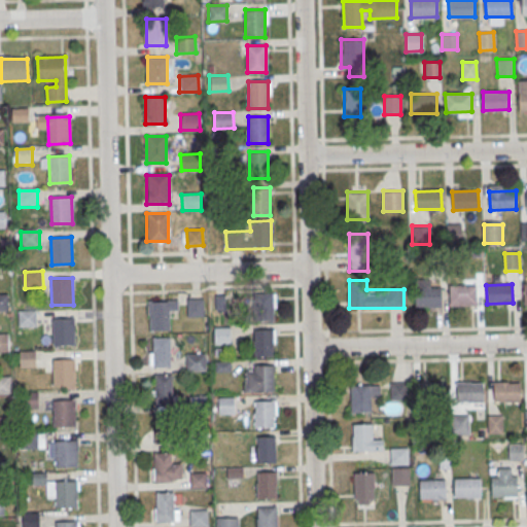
[(451,286),(451,305),(477,304),(477,286),(451,286)]
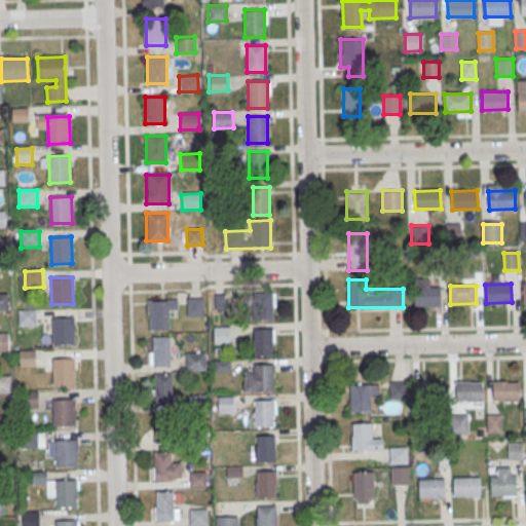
[(415,288),(415,306),(441,305),(441,287),(415,288)]
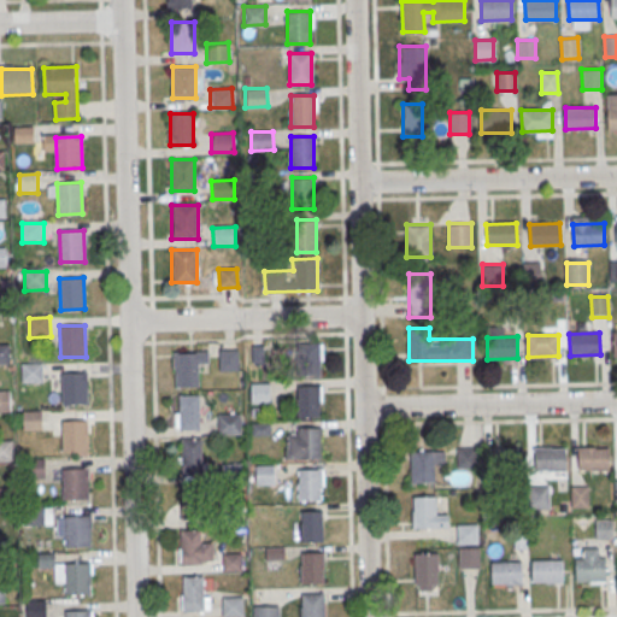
[(298,344),(319,344),(319,375),(298,375),(298,344)]
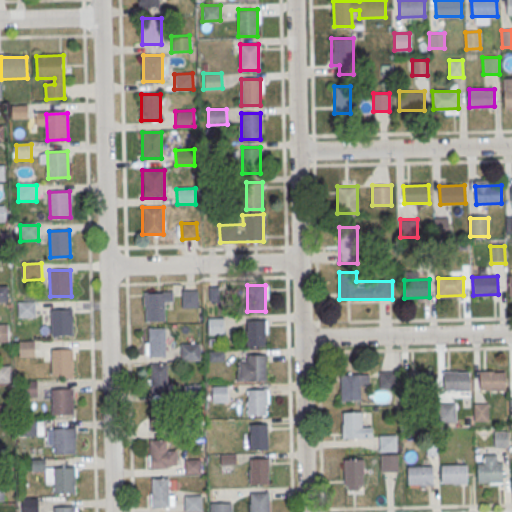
[(0,288),(8,288),(8,303),(0,303),(0,288)]
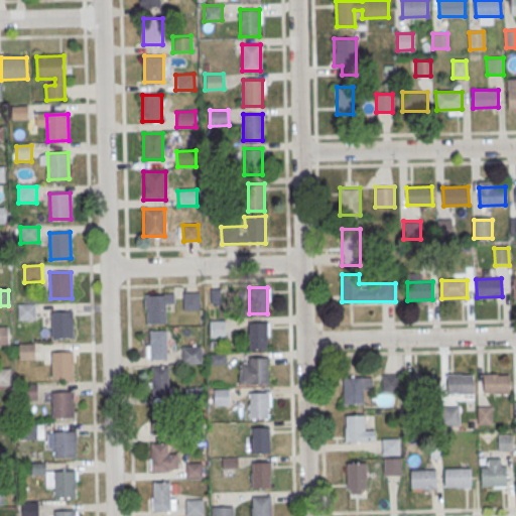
[(146,294),(173,294),(173,303),(164,303),(165,324),(146,324),(146,294)]
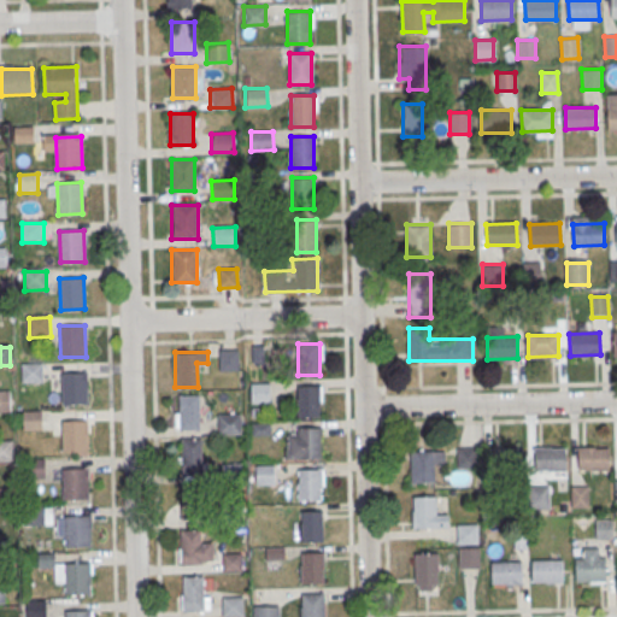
[(219,353),(240,352),(240,371),(221,371),(219,353)]
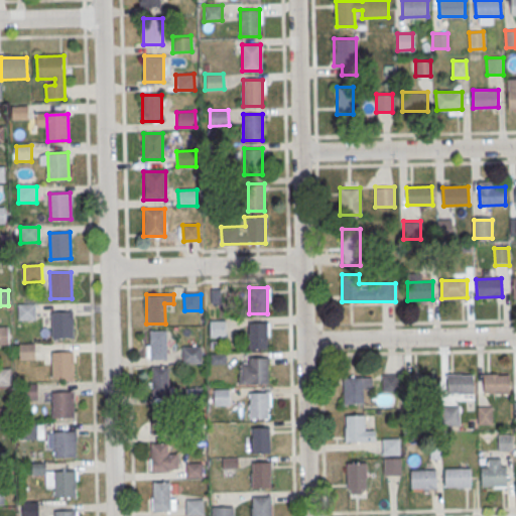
[(18,305),(36,305),(36,320),(19,321),(18,305)]
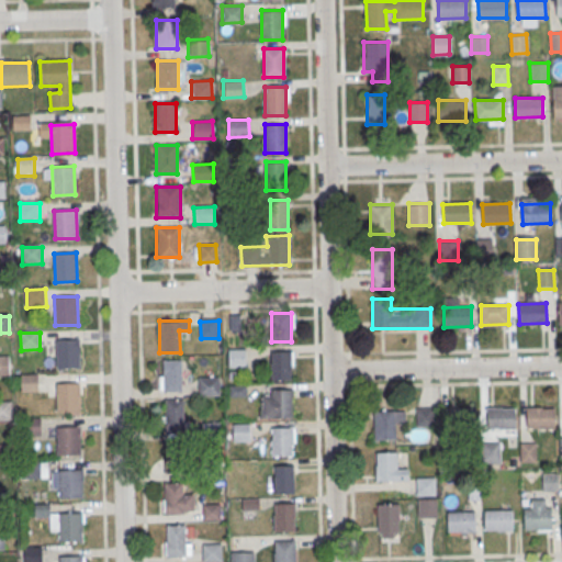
[(56,340),(78,339),(79,368),(57,368),(56,340)]
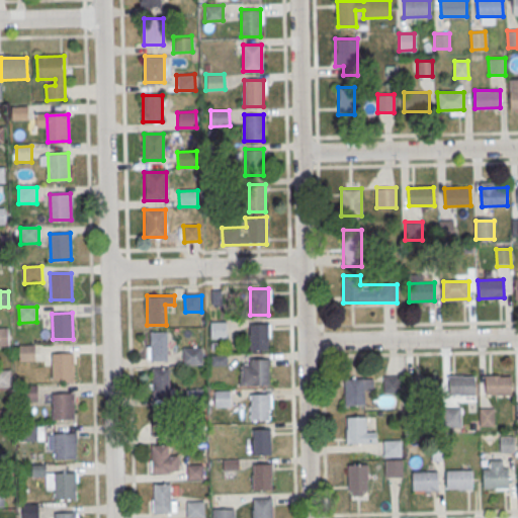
[(210,324),(227,324),(228,339),(210,340),(210,324)]
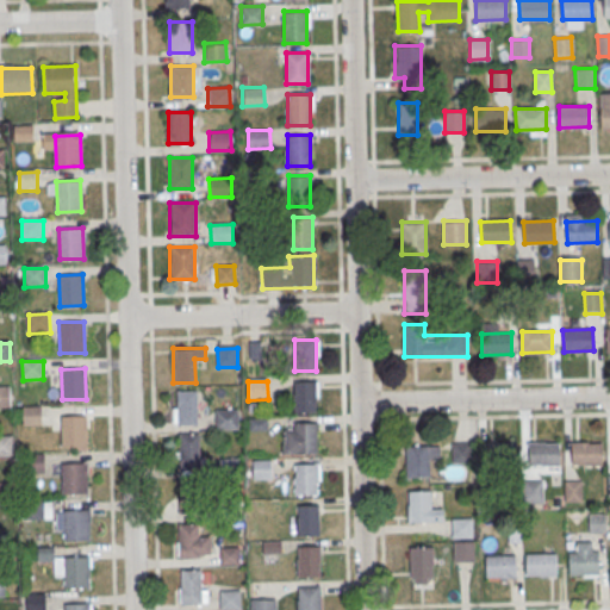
[(293,381),(315,381),(316,412),(293,412),(293,381)]
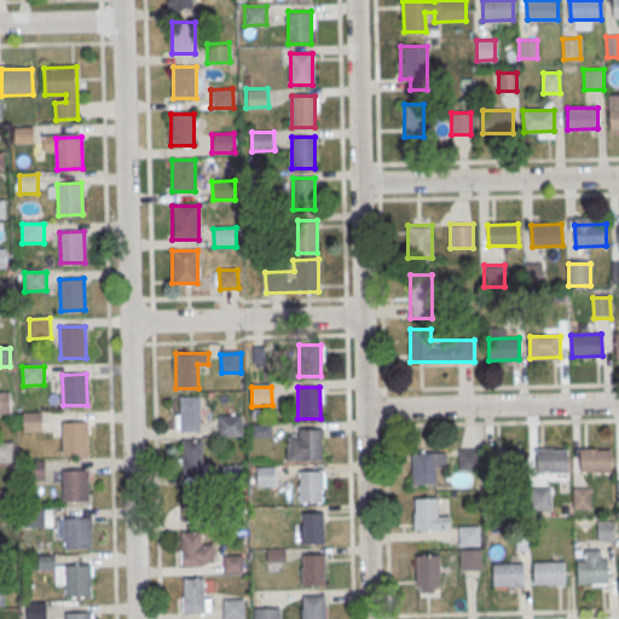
[(0,394),(11,394),(11,414),(0,414),(0,394)]
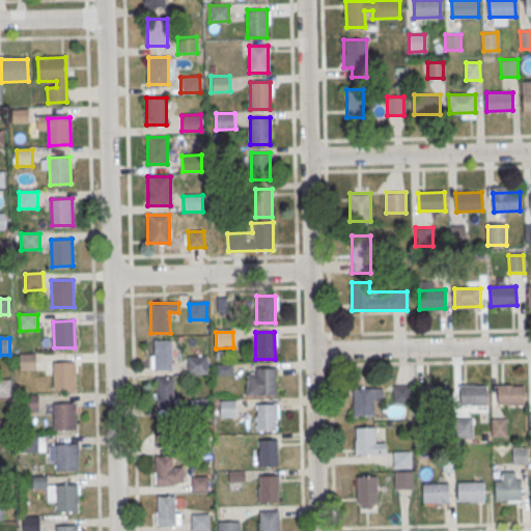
[(154,340),(172,340),(173,369),(155,369),(154,340)]
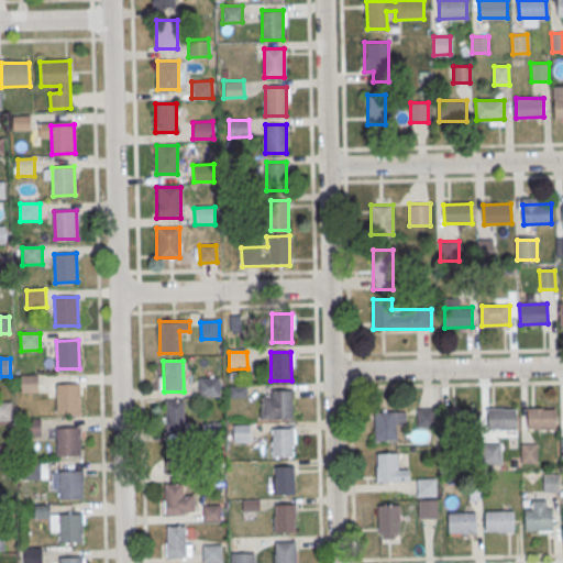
[(21,376),(41,376),(41,394),(21,394),(21,376)]
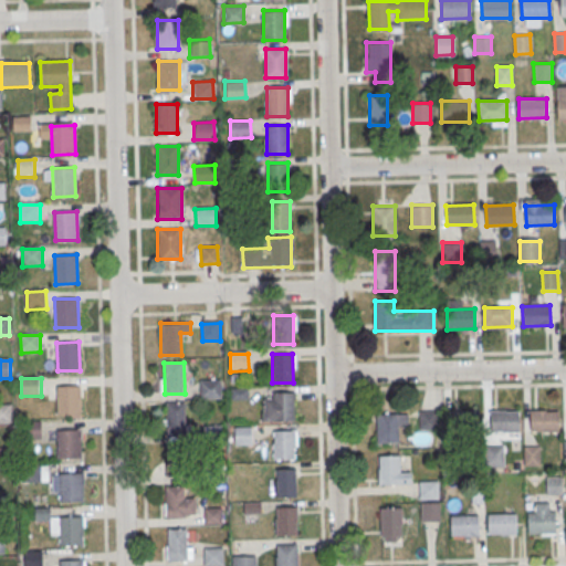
[(201,383),(219,383),(220,399),(201,399),(201,383)]
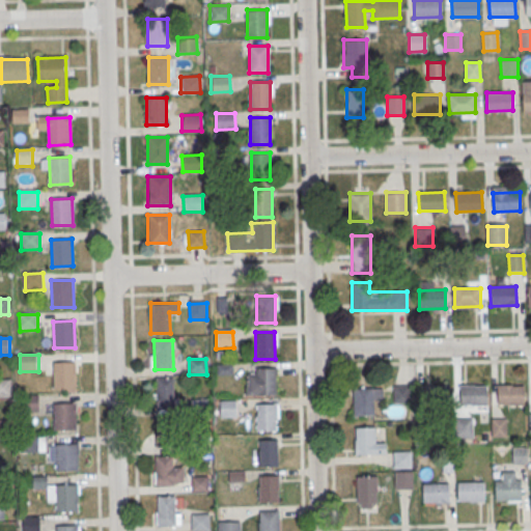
[(53,362),(74,362),(75,389),(54,389),(53,362)]
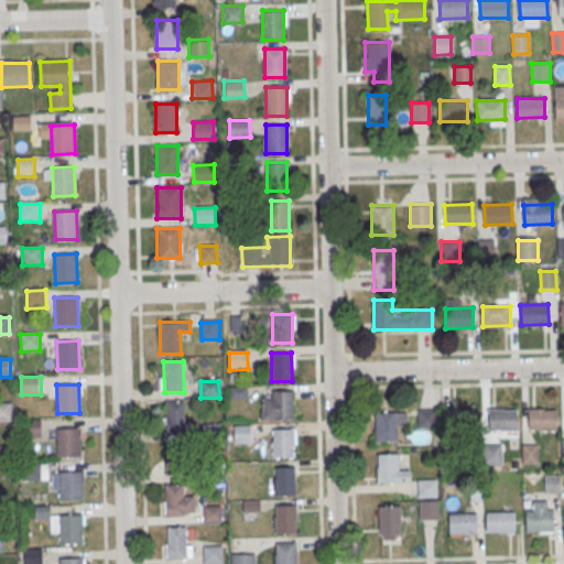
[(272,391),(292,391),(292,420),(272,420),(272,391)]
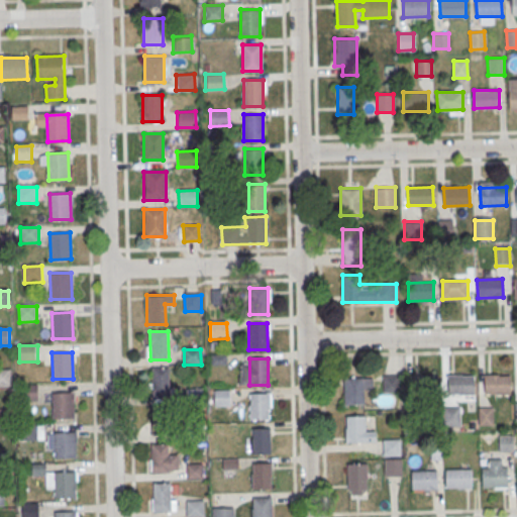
[(150,368),(169,368),(170,396),(151,396),(150,368)]
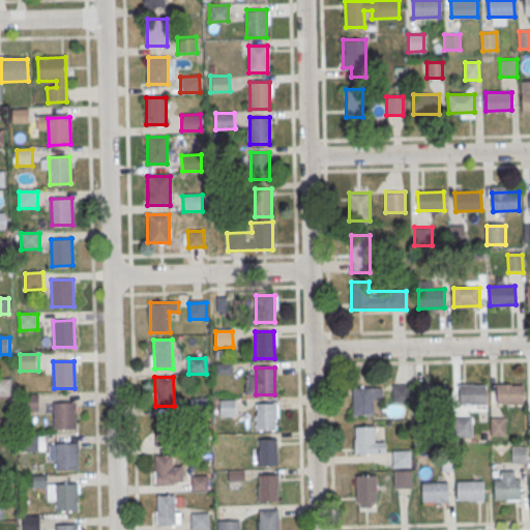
[(0,380),(11,380),(11,396),(0,396),(0,380)]
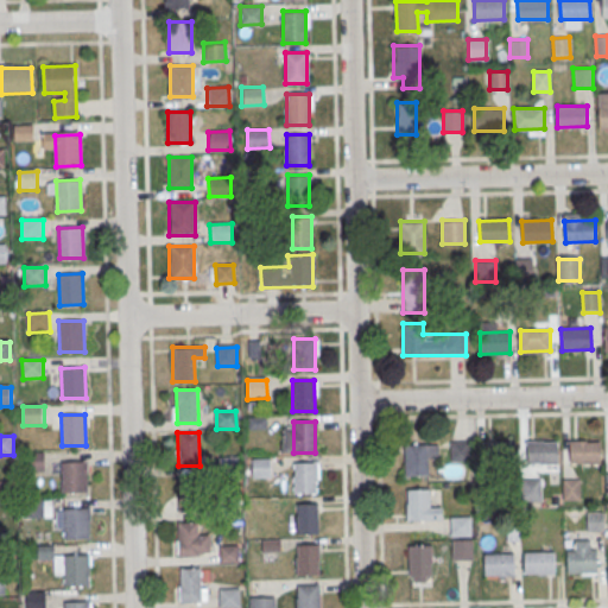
[(451,441),(469,441),(469,460),(451,461),(451,441)]
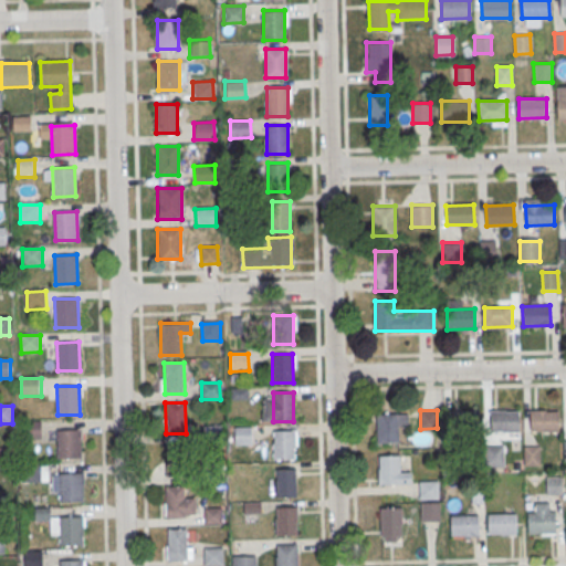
[(454,411),(454,430),(480,430),(480,411),(454,411)]
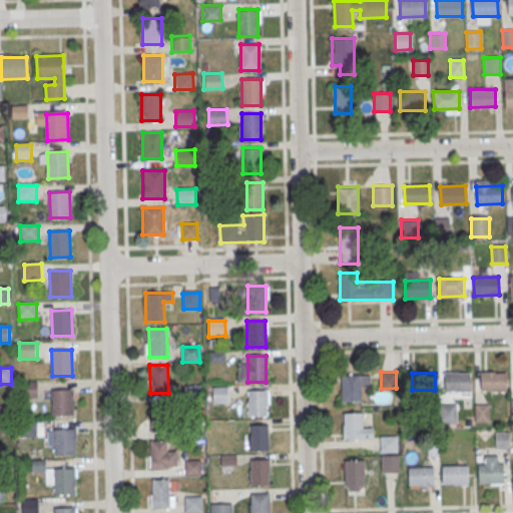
[(445,373),(445,391),(470,391),(470,373),(445,373)]
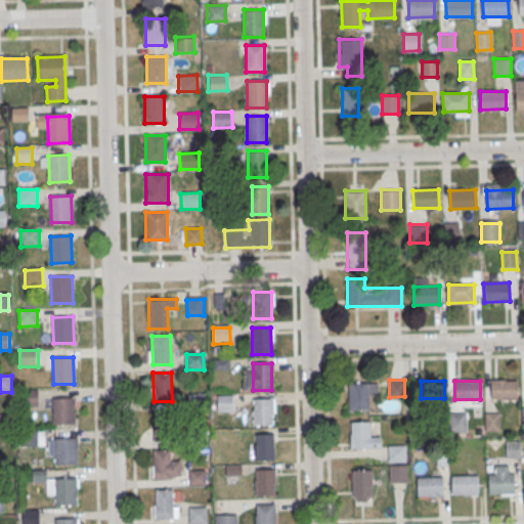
[(491,381),(491,399),(517,398),(517,381),(491,381)]
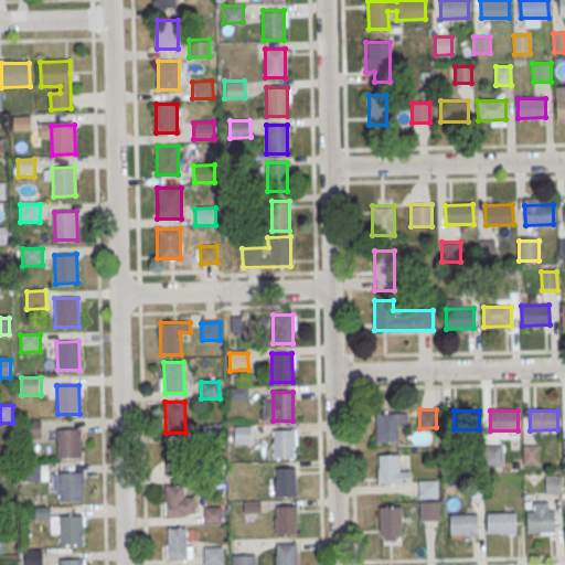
[(375,413),(396,413),(396,441),(376,441),(375,413)]
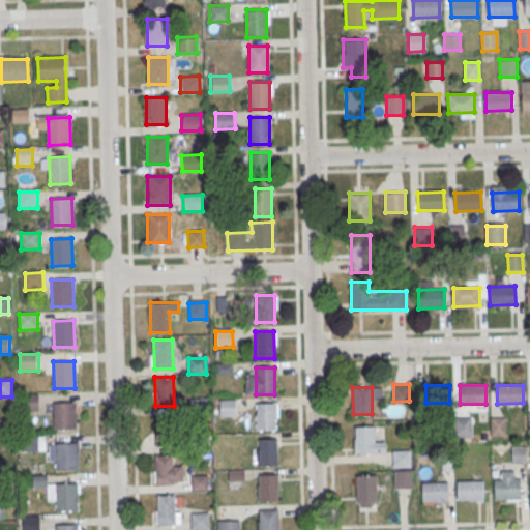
[(22,396),(40,396),(40,412),(23,413),(22,396)]
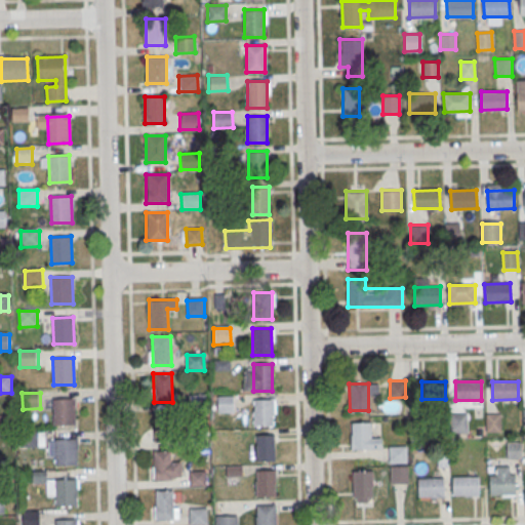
[(53,398),(74,398),(75,423),(53,425),(53,398)]
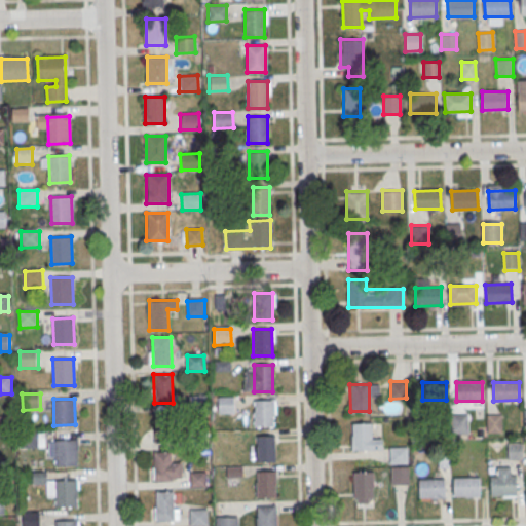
[(219,399),(235,399),(236,414),(219,414),(219,399)]
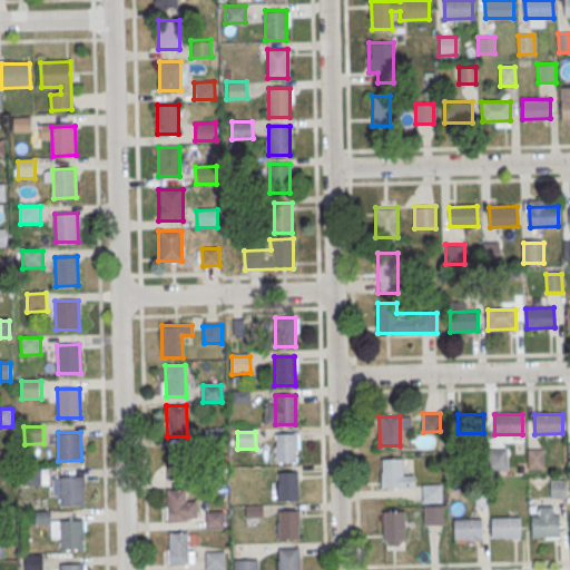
[(276,433),(296,433),(296,462),(276,462),(276,433)]
